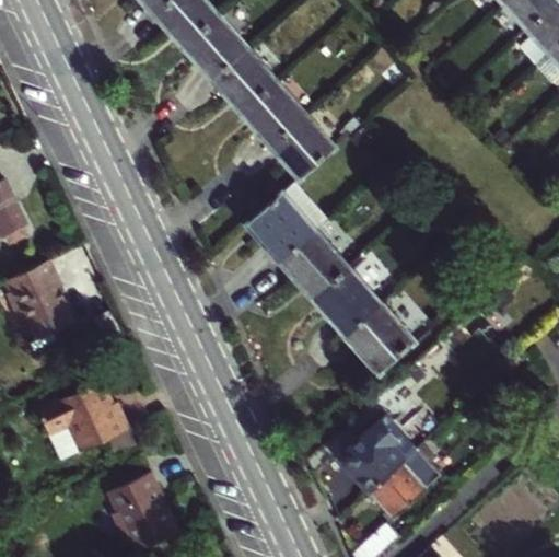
[(169,0),(141,0),(153,14),(169,0)]
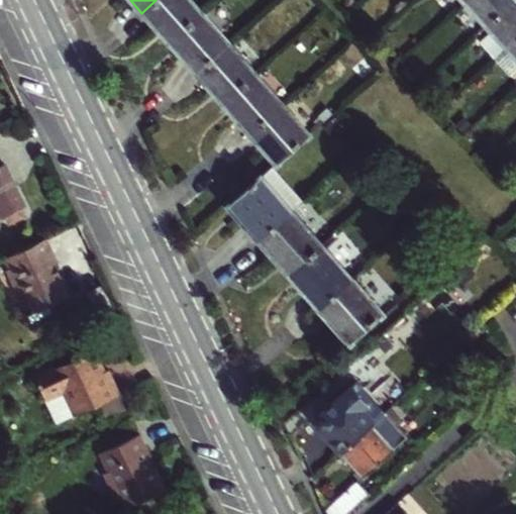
[(201,14),(189,0),(157,0),(142,13),(169,42),(201,14)]
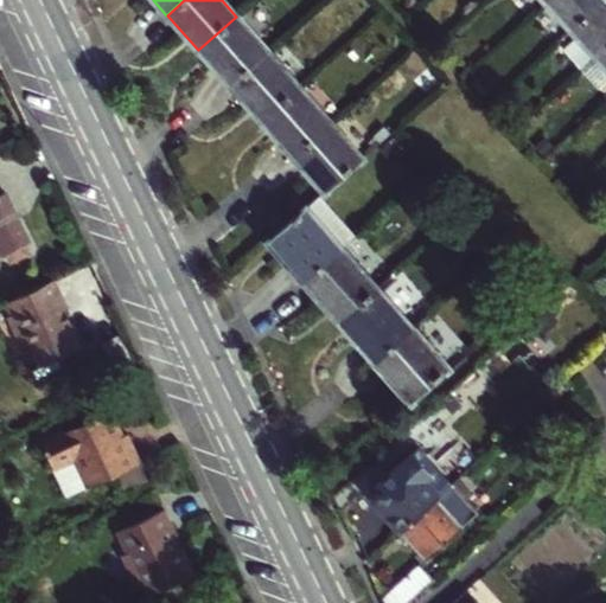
[(605,1),(603,0),(553,0),(546,6),(571,32),(605,1)]
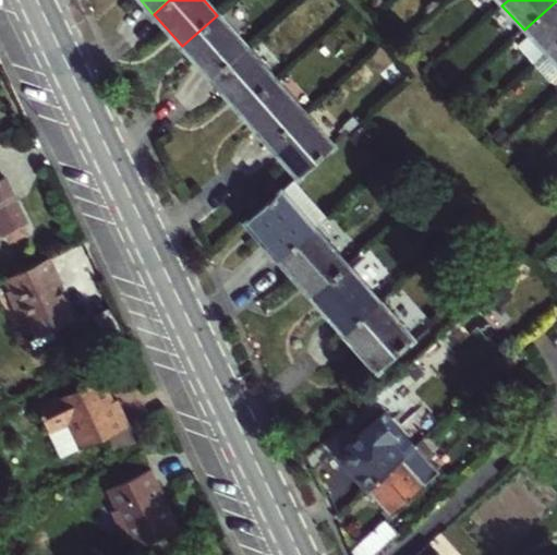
[(556,45),(556,2),(556,1),(524,29),(530,37),(518,48),(534,65),(556,45)]
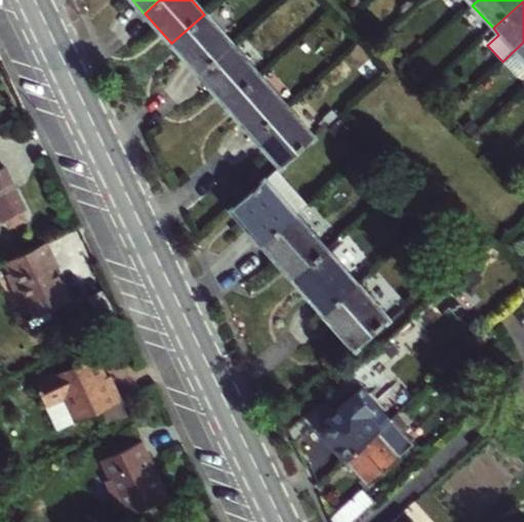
[(232,45),(205,15),(171,45),(198,75),(232,45)]
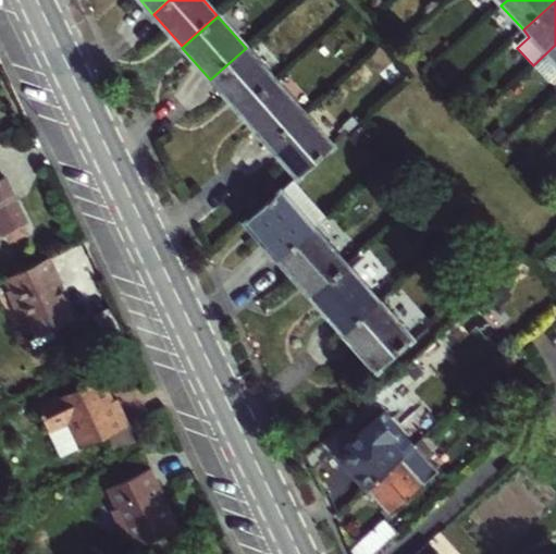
[(555,45),(533,66),(547,82),(555,73),(555,45)]
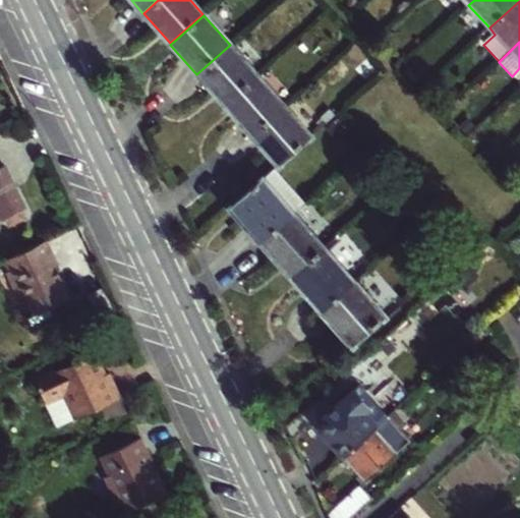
[(256,76),(230,46),(196,75),(223,105),(256,76)]
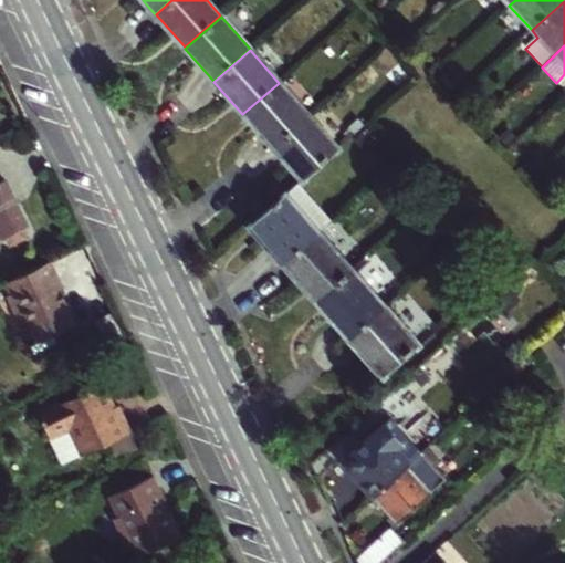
[(309,115),(280,83),(243,115),(272,147),(309,115)]
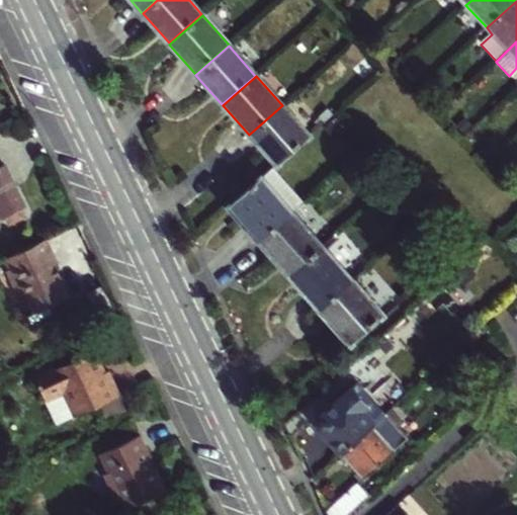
[(309,137),(282,106),(249,136),(275,165),(309,137)]
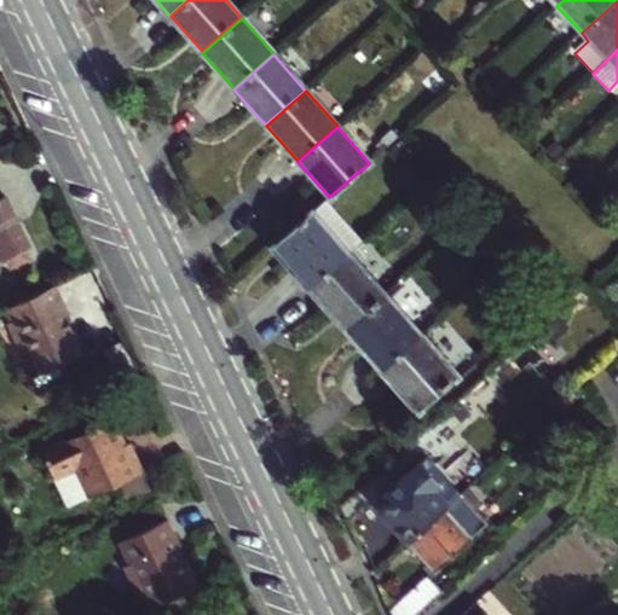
[(0,260),(4,259),(9,268),(29,260),(3,204),(0,206),(0,260)]
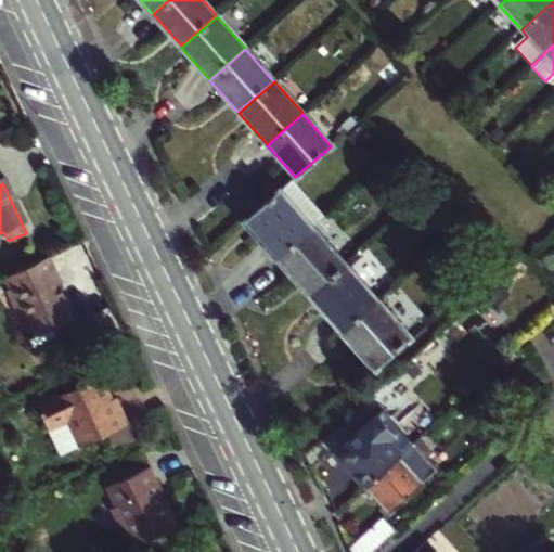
[(311,229),(314,225),(312,222),(309,226),(279,192),(243,222),(275,259),(311,229)]
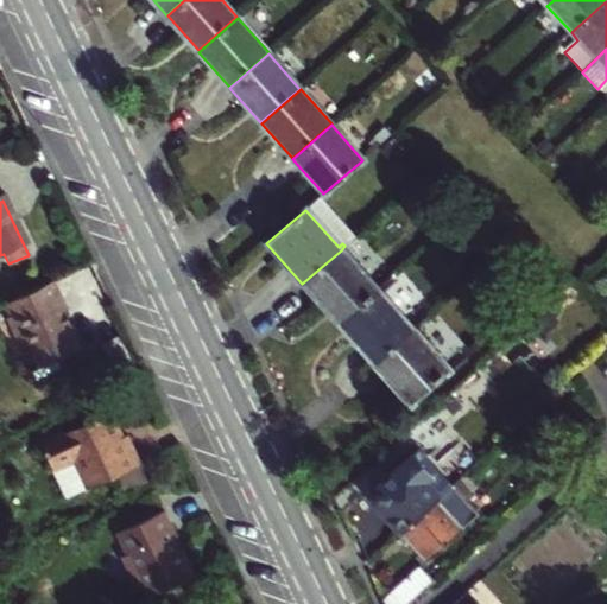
[(345,246),(356,236),(354,233),(342,243),(345,246)]
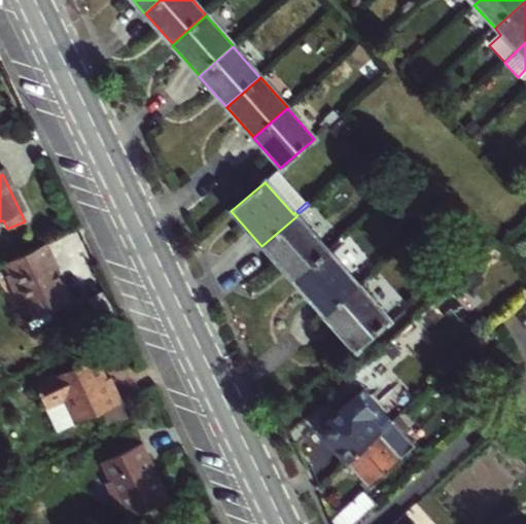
[(326,252),(295,217),(261,246),(293,281),(326,252)]
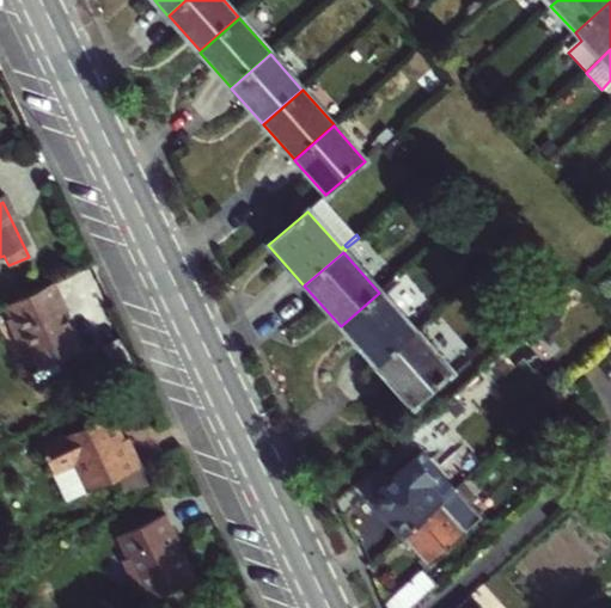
[(52,286),(2,309),(7,319),(2,321),(18,354),(24,351),(36,373),(54,364),(62,381),(83,372),(75,357),(80,355),(62,319),(66,317),(52,286)]
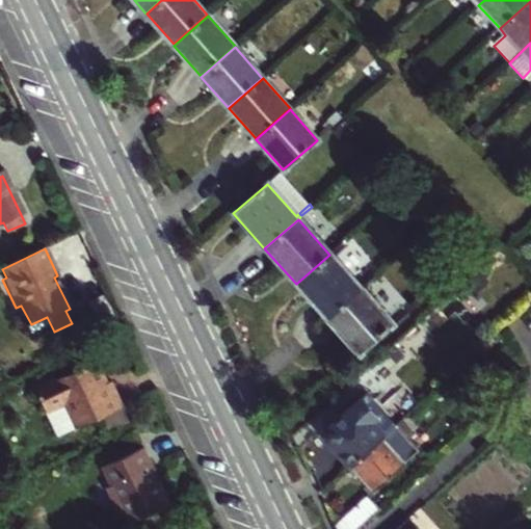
[(360,288),(329,255),(296,284),(325,318),(360,288)]
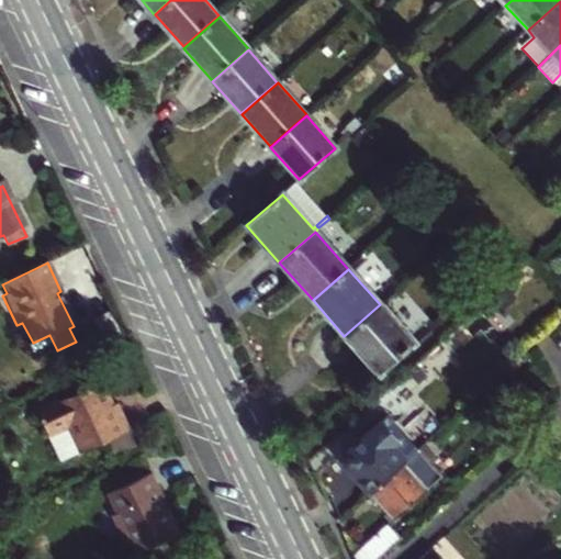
[(412,341),(380,304),(344,336),(376,371),(412,341)]
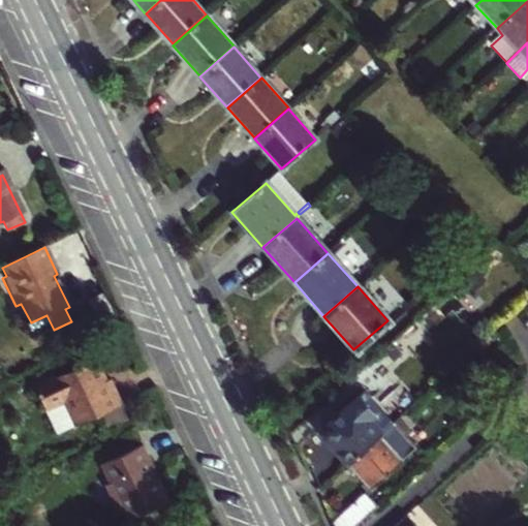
[(93,361),(32,390),(52,431),(62,434),(98,416),(104,431),(125,422),(118,406),(120,406),(107,382),(99,387),(96,378),(100,377),(93,361)]
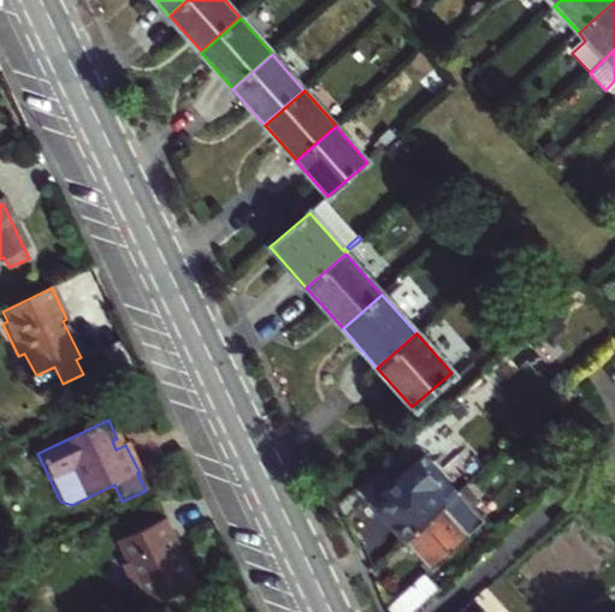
[(404,540),(457,492),(424,456),(376,497),(376,509),(404,540)]
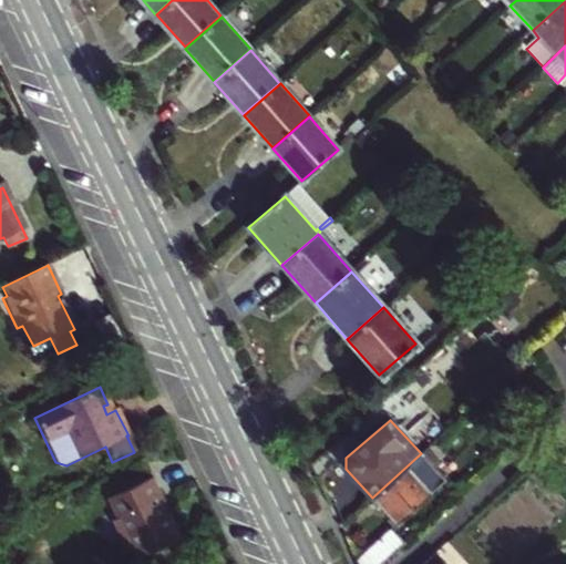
[(421,453),(372,498),(397,525),(445,482),(433,468),(440,461),(428,447),(421,453)]
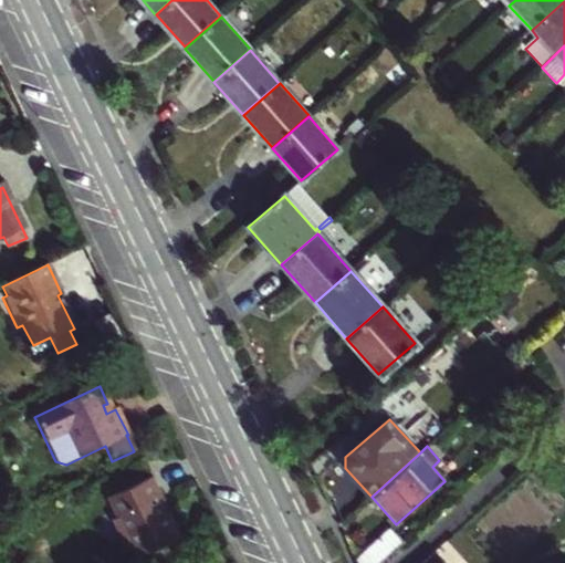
[(149,479),(107,498),(117,521),(112,523),(124,550),(128,546),(135,560),(177,540),(149,479)]
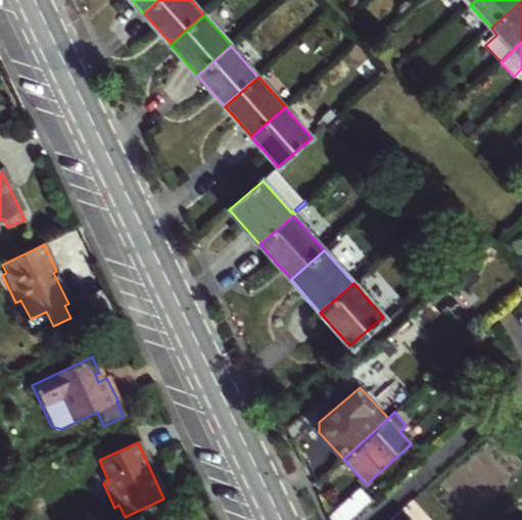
[(353,519),(373,503),(361,489),(328,518),(329,519),(353,519)]
